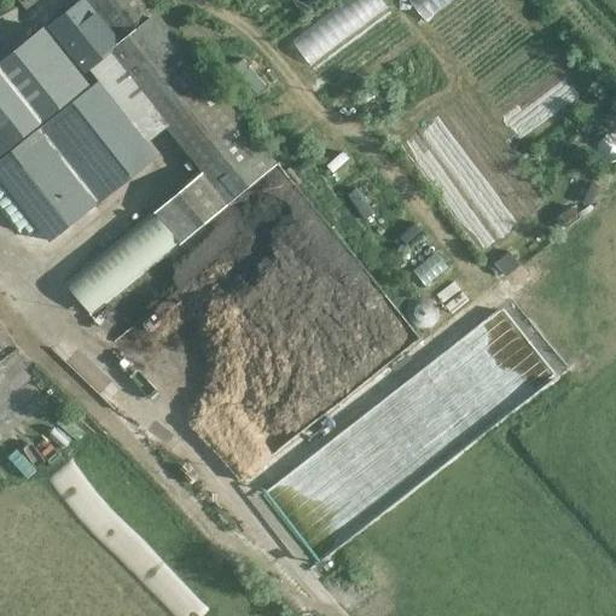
[(15,0),(24,11),(36,0),(15,0)]
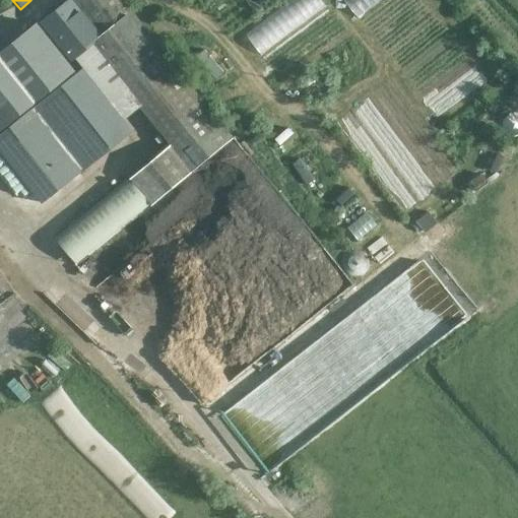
[(69,63),(92,45),(171,144),(129,179),(149,204),(151,206),(231,140),(118,0),(67,0),(38,24),(69,63)]
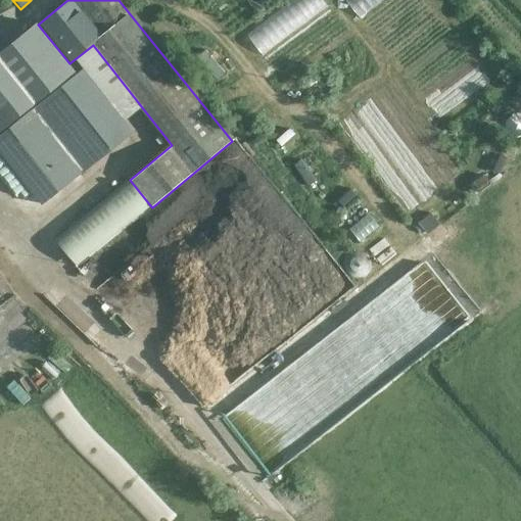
[(259,57),(325,8),(318,0),(293,0),(245,38),(259,57)]
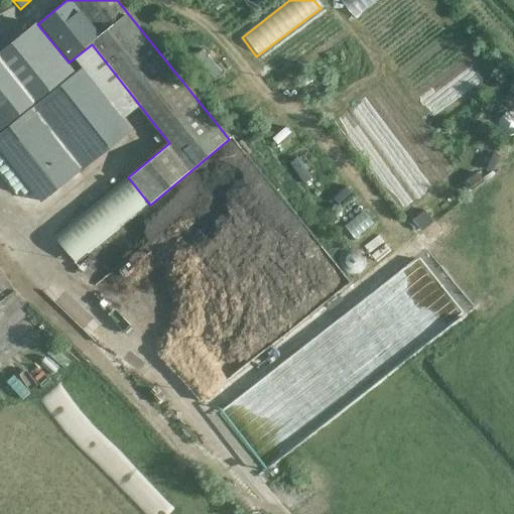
[(378,0),(338,0),(337,2),(352,21),(378,0)]
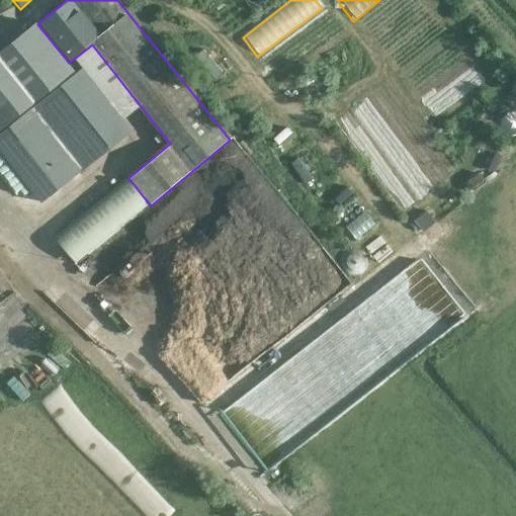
[(75,72),(37,24),(0,54),(0,136),(23,117),(29,112),(73,77),(77,74),(75,72)]
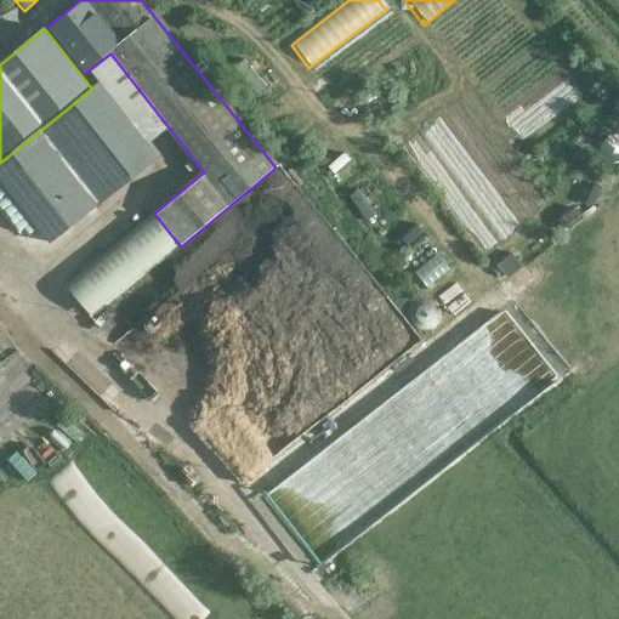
[(92,208),(147,165),(87,92),(35,135),(92,208)]
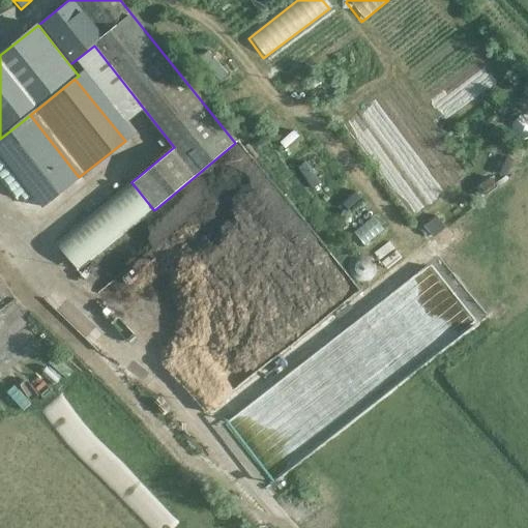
[(0,158),(39,208),(79,177),(30,115),(0,138),(0,158)]
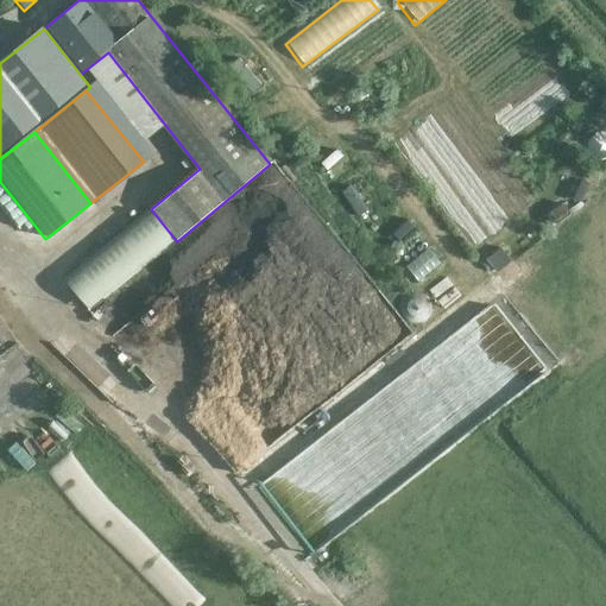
[(569,215),(560,204),(543,218),(551,228),(569,215)]
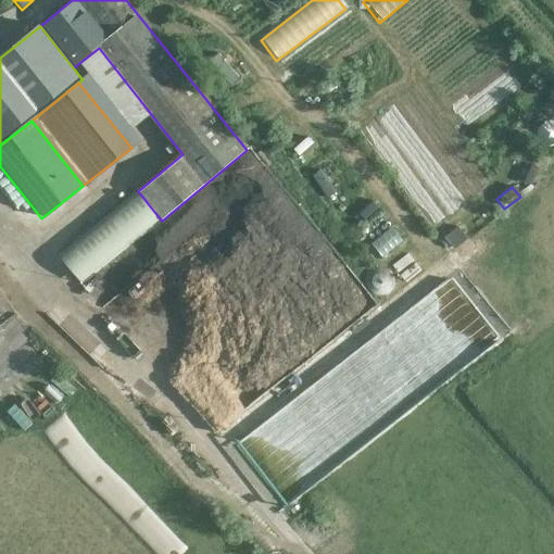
[(160,218),(138,191),(58,255),(79,282),(160,218)]
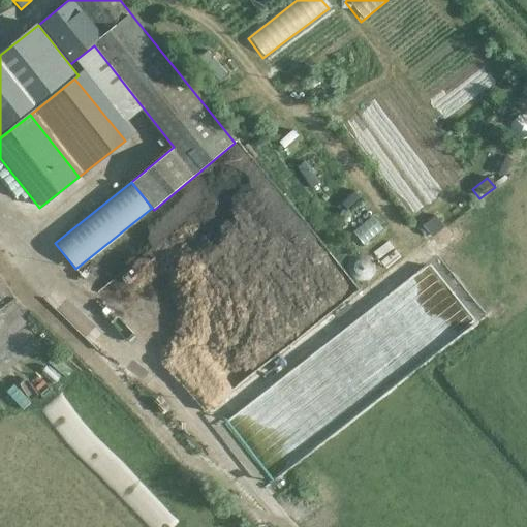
[(362,242),(381,230),(374,218),(354,229),(362,242)]
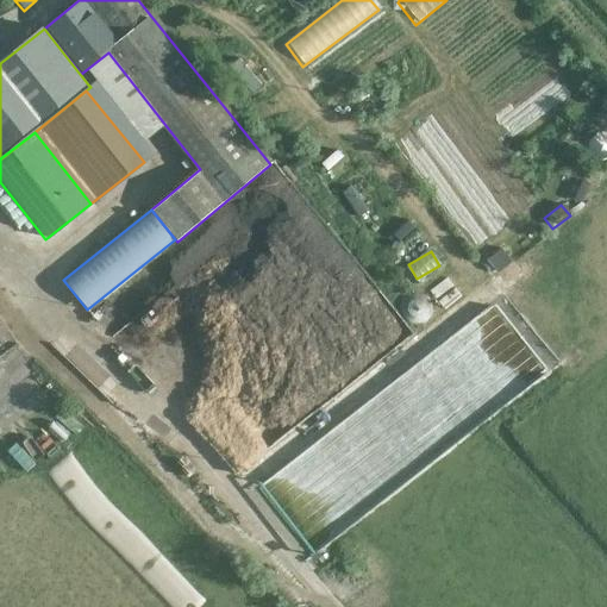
[(485,262),(495,276),(511,264),(500,251),(485,262)]
